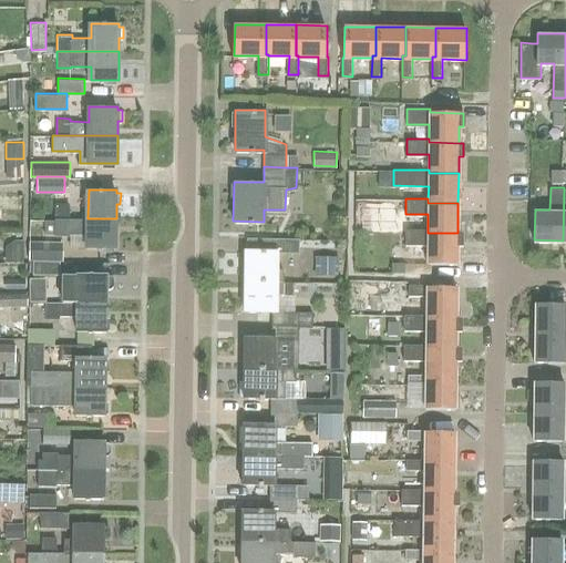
[(54,202),(54,218),(70,218),(70,217),(70,202),(54,202)]
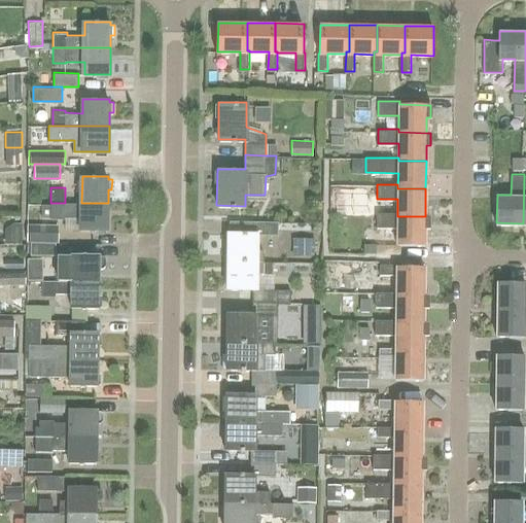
[(81,203),(65,202),(65,203),(50,203),(42,203),(42,216),(51,217),(81,218),(81,229),(107,230),(108,203),(81,203)]
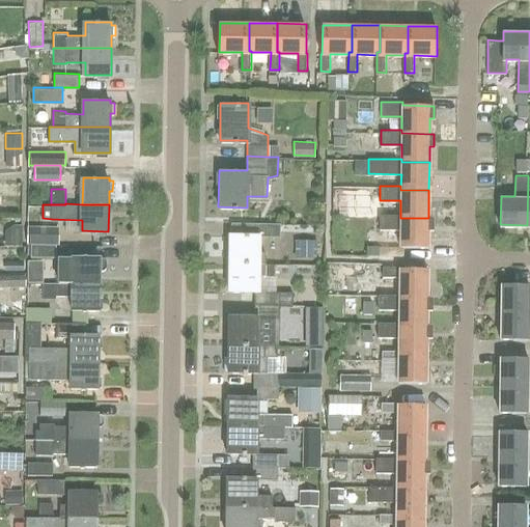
[(433,218),(428,218),(400,218),(400,214),(380,214),(380,228),(400,228),(400,246),(428,246),(428,230),(433,230),(433,218)]
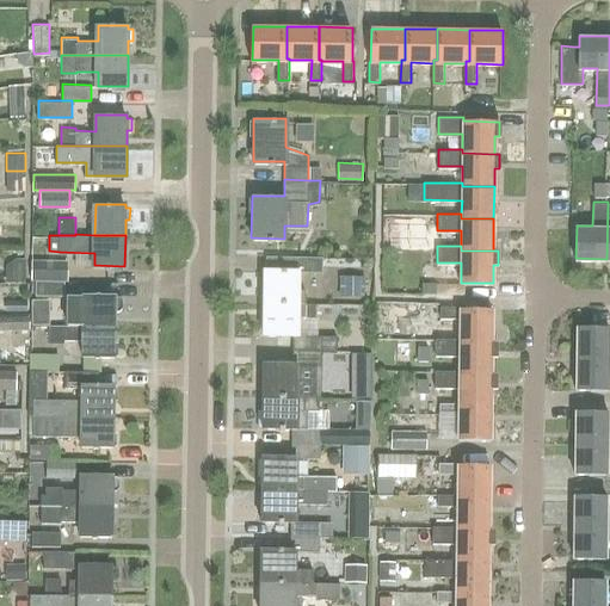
[(26,280),(26,255),(16,255),(13,258),(13,280),(26,280)]
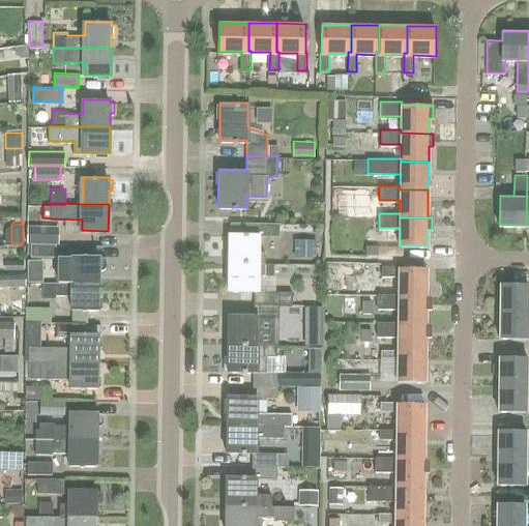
[(229,261),(265,262),(265,252),(258,251),(258,236),(280,236),(280,222),(255,222),(255,234),(230,234),(229,261)]
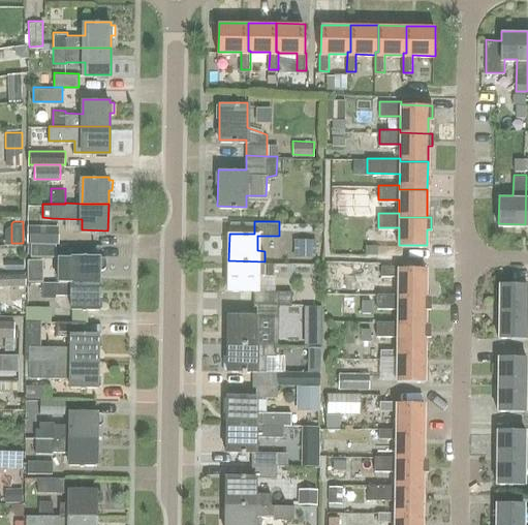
[(28,242),(31,242),(56,242),(59,242),(59,224),(28,223),(28,242)]
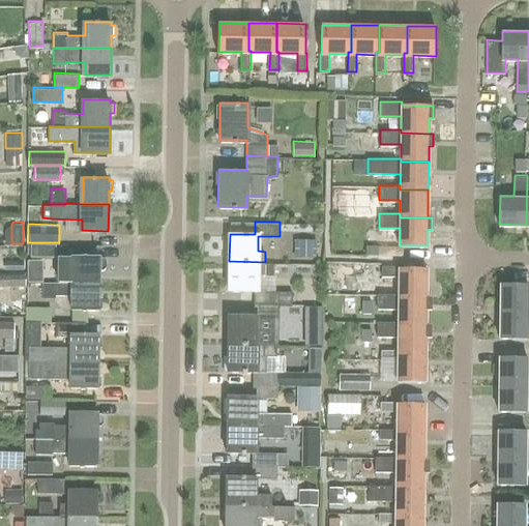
[(317,256),(317,238),(295,238),(295,255),(317,256)]
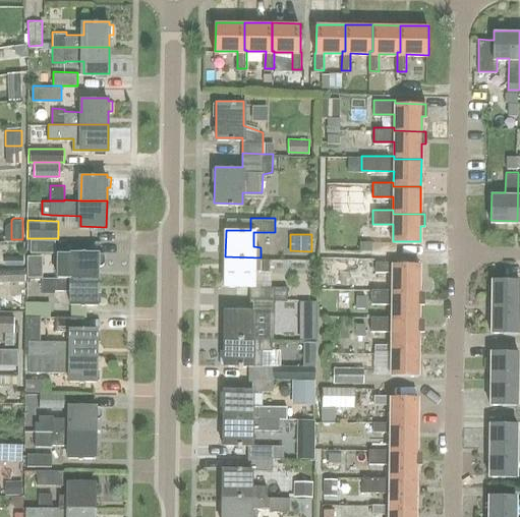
[(55,238),(31,238),(31,250),(55,250),(55,238)]
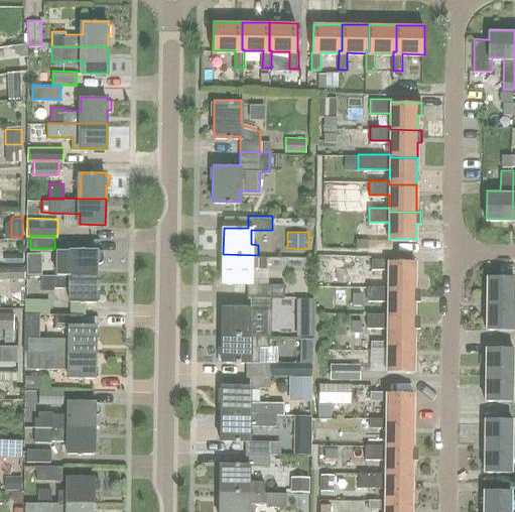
[(72,248),(72,250),(56,250),(56,273),(98,274),(99,261),(101,261),(103,259),(103,252),(101,248),(72,248)]
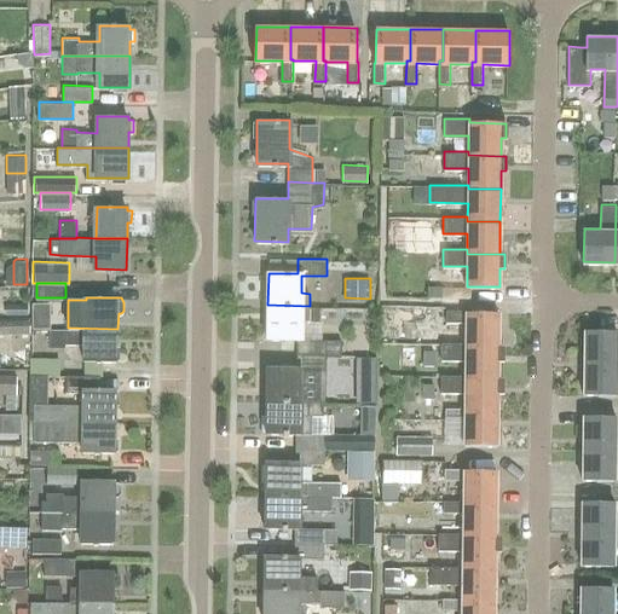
[(327,354),(341,354),(341,339),(301,337),(301,319),(319,320),(319,307),(310,306),(267,305),(267,337),(296,339),(296,353),(327,354)]
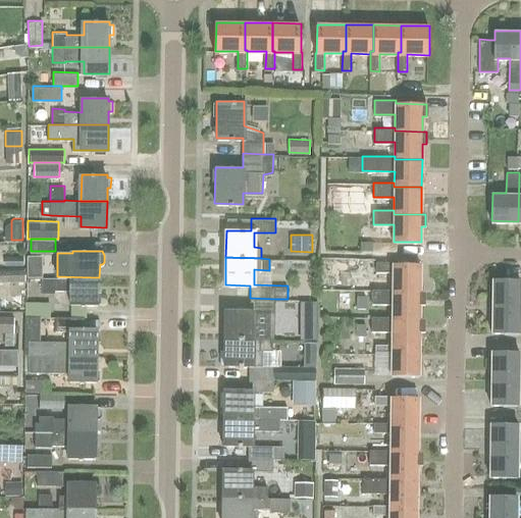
[(376,270),(393,271),(393,289),(393,291),(420,292),(420,263),(394,263),(394,261),(376,261),(376,270)]
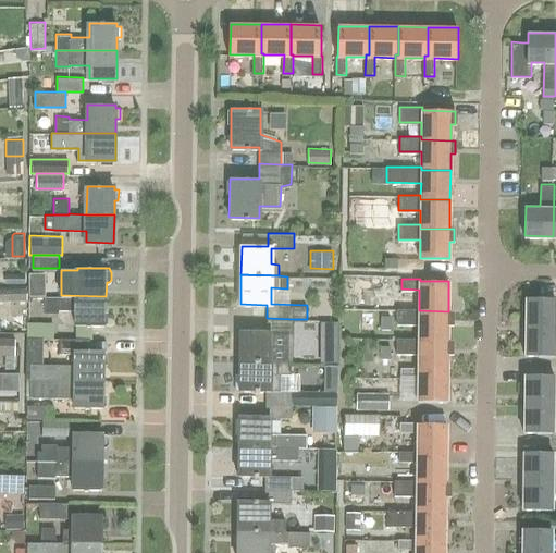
[(0,299),(27,299),(27,287),(0,287),(0,299)]
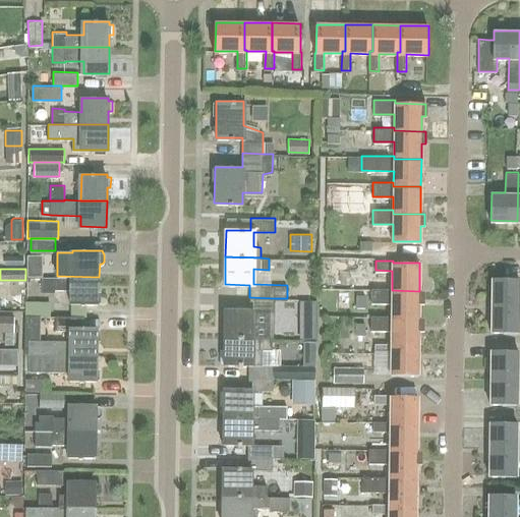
[(54,289),(72,289),(72,302),(99,303),(99,277),(57,276),(57,277),(42,277),(42,291),(54,291),(54,289)]
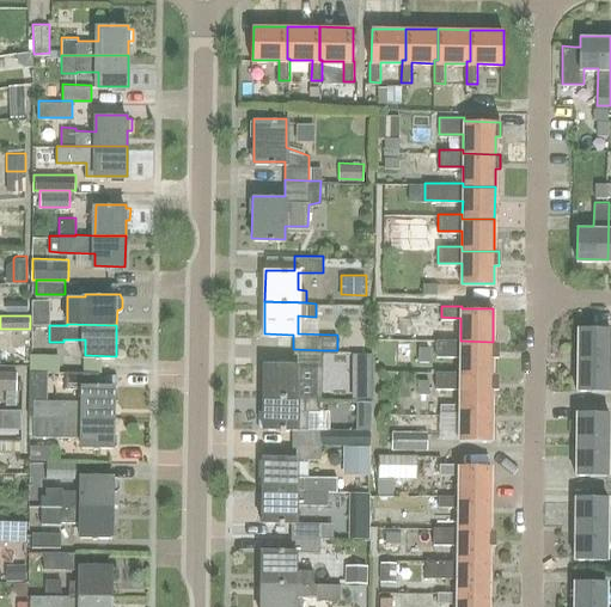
[(610,326),(579,326),(579,357),(610,357),(610,326)]
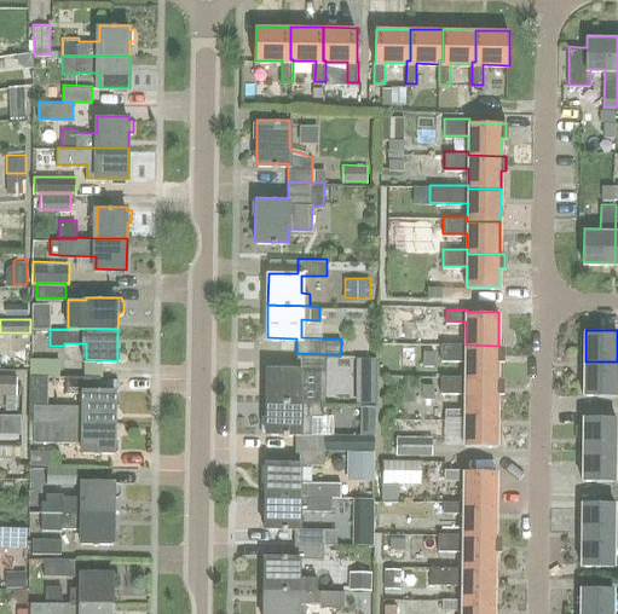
[(466,342),(442,341),(442,358),(466,359),(466,375),(466,378),(498,378),(498,360),(503,360),(503,347),(498,347),(498,346),(466,345),(466,342)]
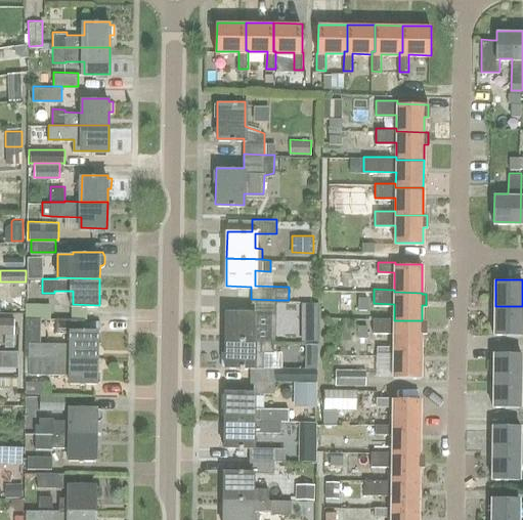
[(276,312),(276,300),(251,299),(251,311),(226,311),(226,339),(261,339),(262,329),(255,329),(255,312),(276,312)]
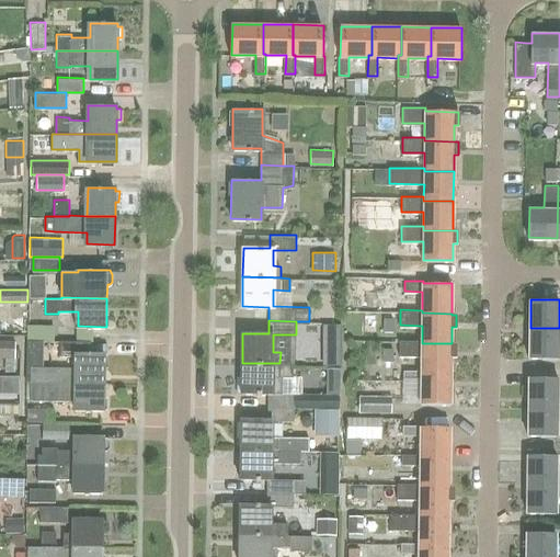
[(559,356),(559,328),(530,328),(529,356),(559,356)]
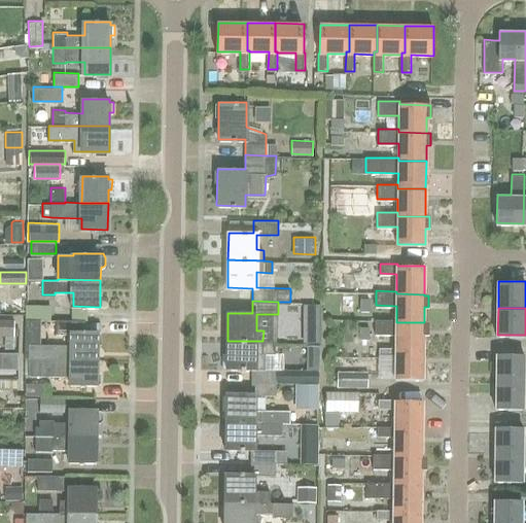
[(0,334),(14,334),(14,319),(0,318),(0,334)]
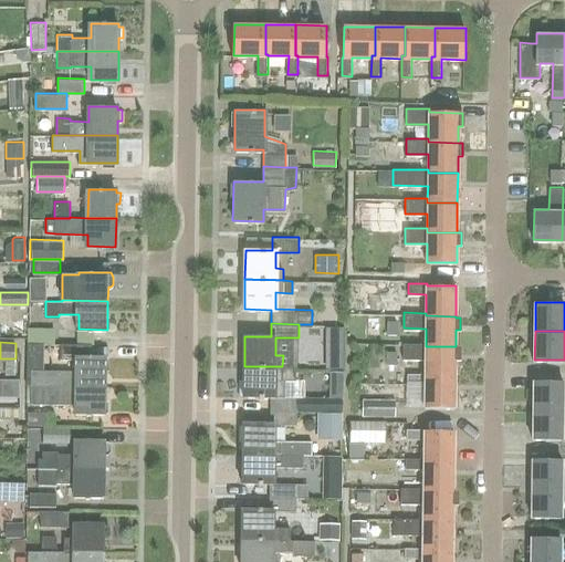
[(62,342),(62,357),(62,370),(31,370),(31,384),(106,384),(107,355),(93,355),(93,342),(62,342)]
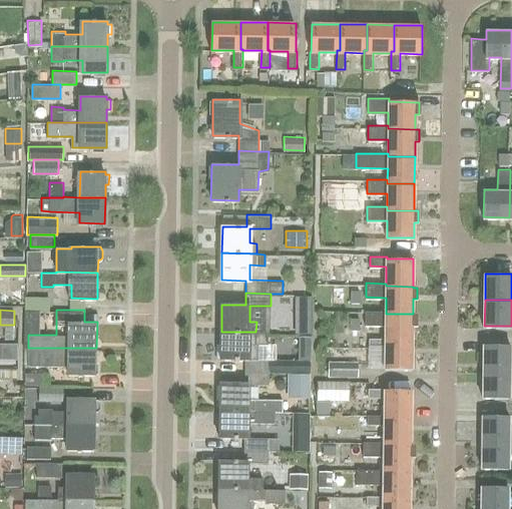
[(386,311),(366,310),(366,325),(386,325),(386,338),(386,341),(412,341),(413,327),(417,327),(417,315),(413,315),(413,314),(386,314),(386,311)]
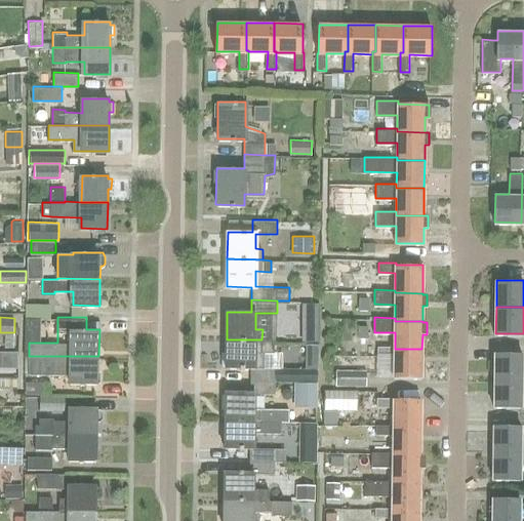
[(251,368),(251,378),(276,379),(276,367),(263,367),(264,351),(274,351),(274,339),(262,339),(227,339),(226,367),(251,368)]
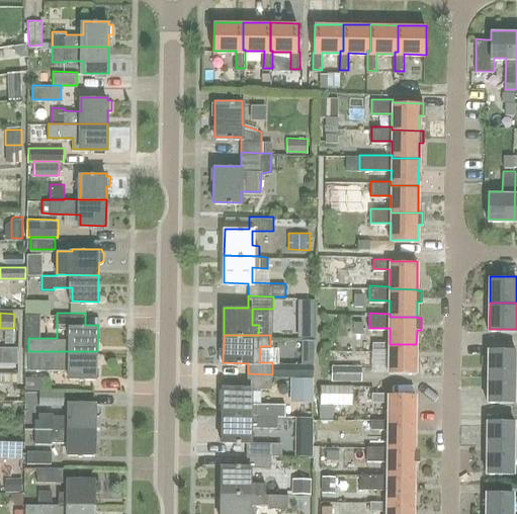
[(390,341),(372,340),(372,350),(389,350),(389,371),(416,372),(416,344),(390,344),(390,341)]
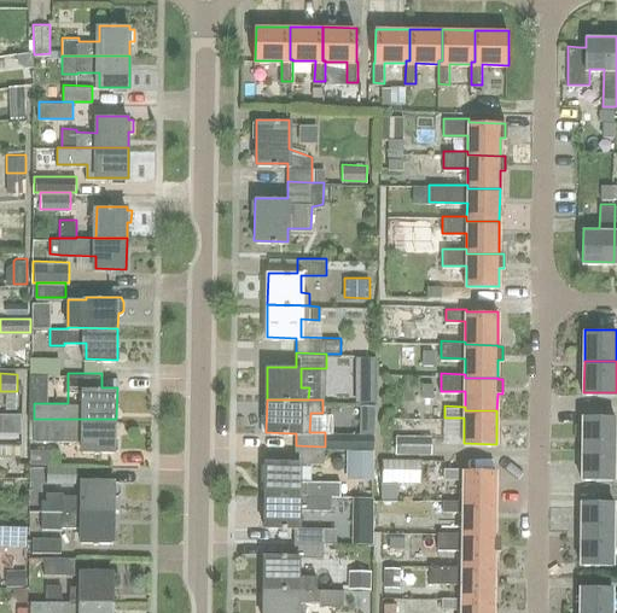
[(0,413),(0,430),(22,430),(23,414),(0,413)]
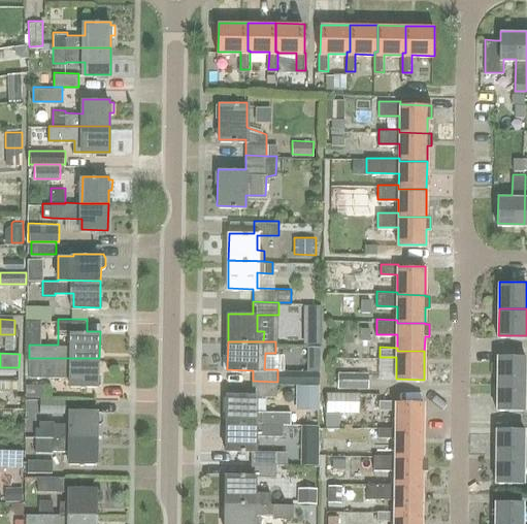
[(498,355),(497,382),(526,382),(526,369),(526,355),(498,355)]
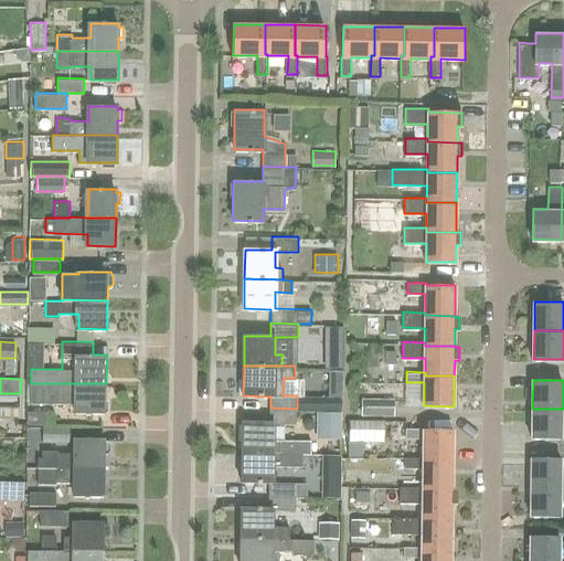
[(71,399),(77,399),(77,412),(106,412),(106,383),(31,383),(31,402),(71,402),(71,399)]
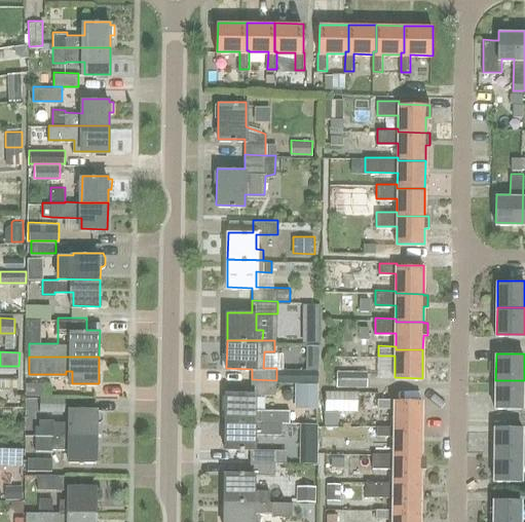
[(317,368),(277,367),(276,368),(276,380),(317,380),(317,368)]
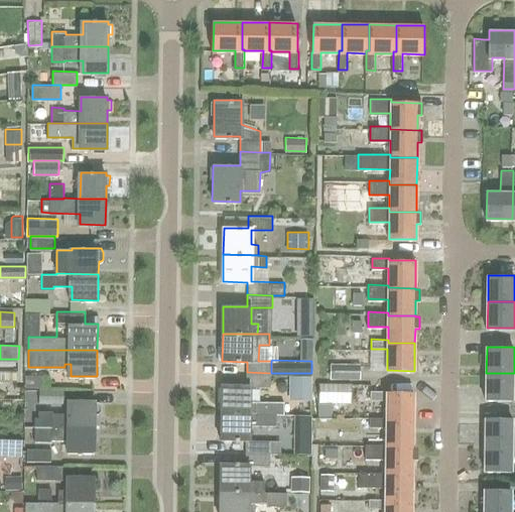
[(331,362),(331,377),(360,378),(360,363),(331,362)]
